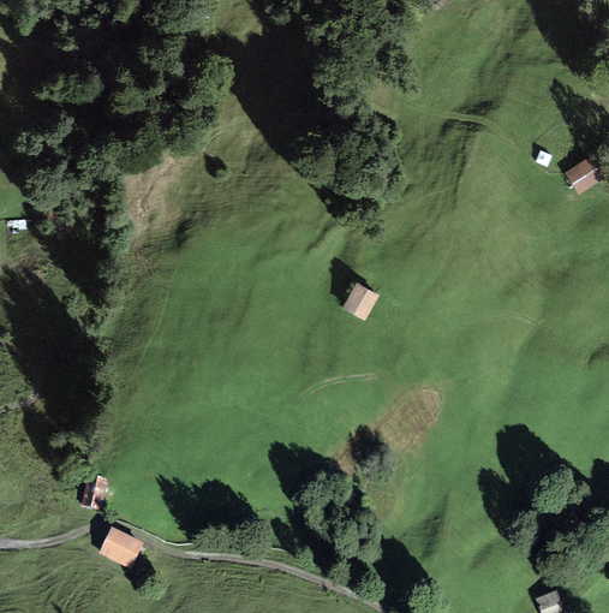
[(592,153),(563,167),(577,191),(604,176),(592,153)]
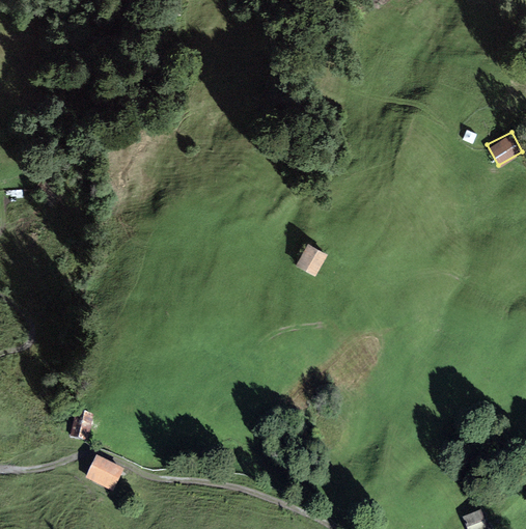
[(327,254),(307,244),(295,267),(314,277),(327,254)]
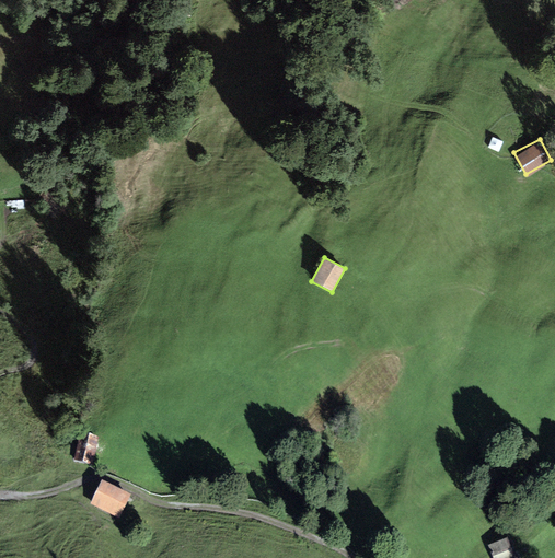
[(97,439),(79,433),(71,457),(91,463),(97,439)]
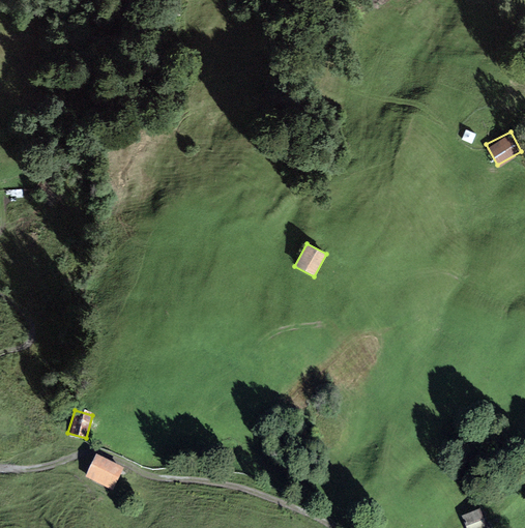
[(120,471),(94,458),(84,478),(110,492),(120,471)]
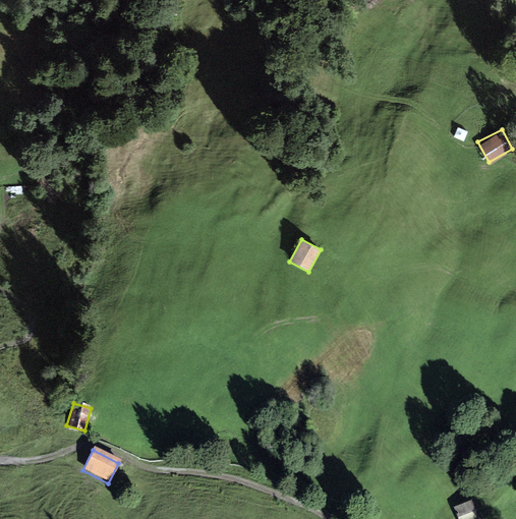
[(477,518),(472,501),(455,506),(458,518),(477,518)]
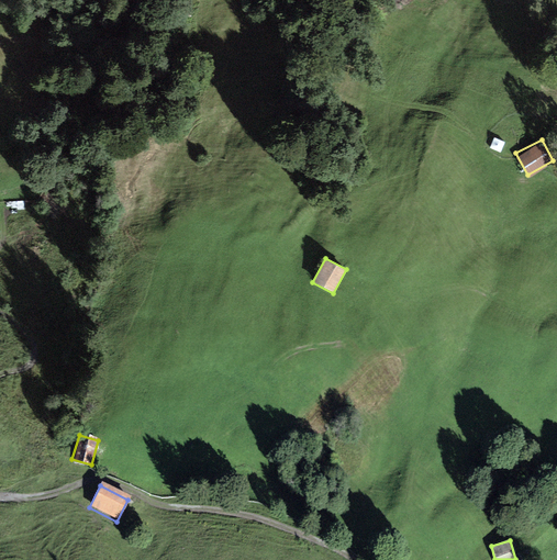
All buildings are outlined.
